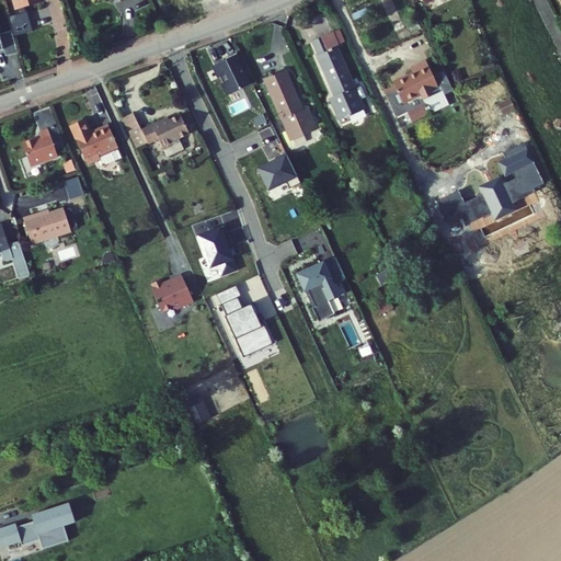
[(44,2),(43,0),(12,0),(15,10),(19,9),(25,8),(44,2)]
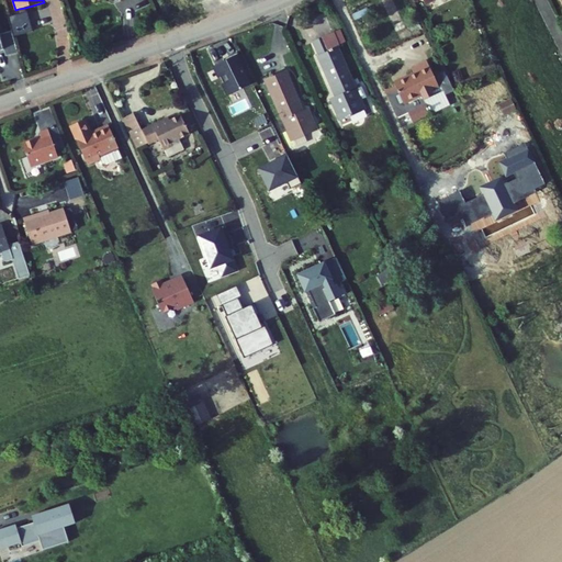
[(10,15),(15,36),(33,31),(29,11),(26,11),(20,13),(10,15)]
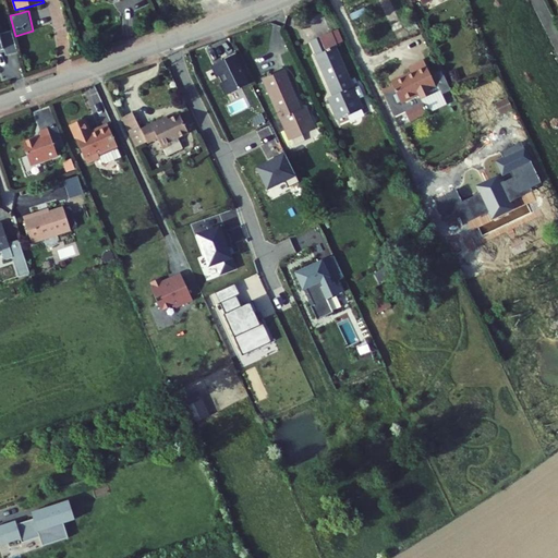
[(19,51),(12,29),(3,32),(10,53),(19,51)]
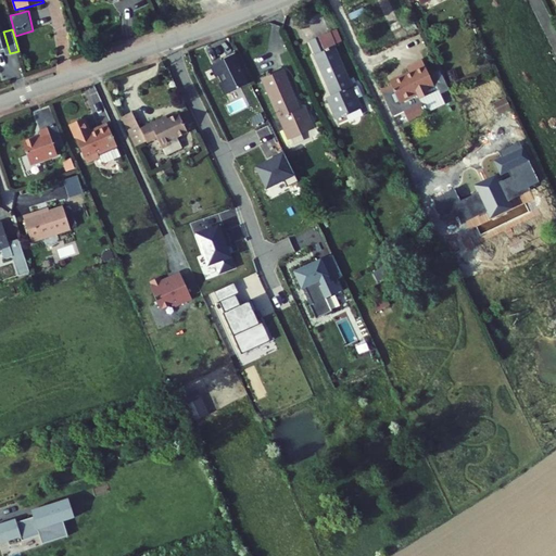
[(10,53),(3,32),(0,33),(4,48),(7,54),(10,53)]
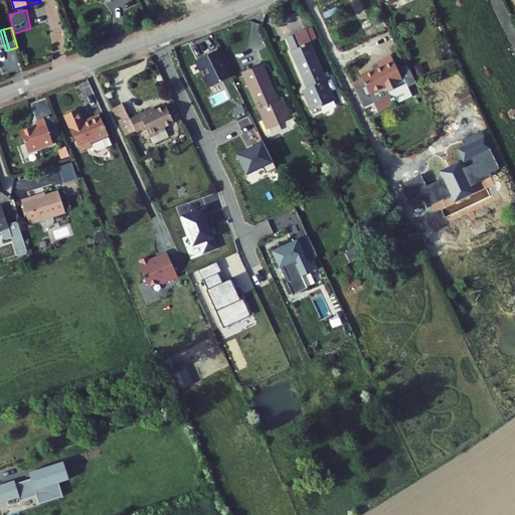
[(314,43),(297,51),(315,91),(310,93),(318,110),(340,99),(314,43)]
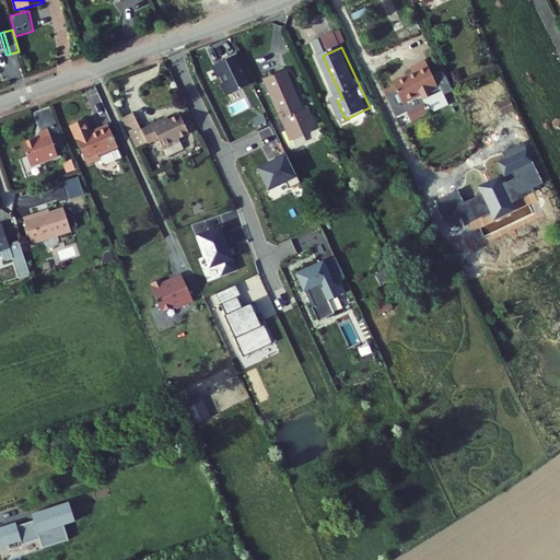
[(429,59),(415,66),(417,70),(395,81),(396,83),(385,89),(398,116),(409,111),(413,120),(432,113),(426,98),(444,90),(446,94),(456,89),(447,69),(435,73),(429,59)]
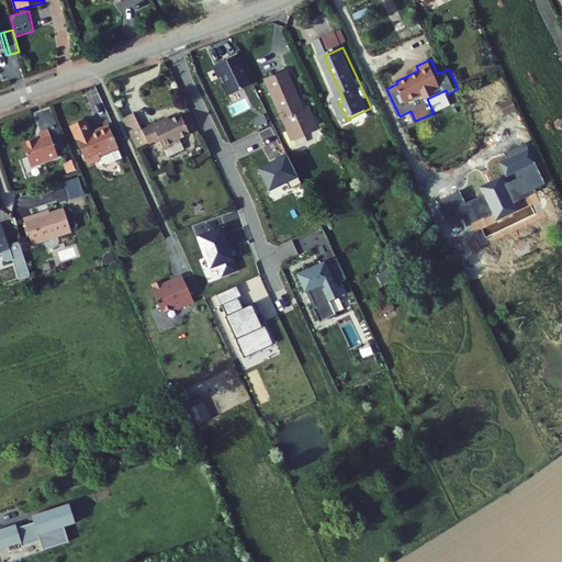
[(292,71),(273,80),(302,141),(325,130),(317,112),(312,114),(292,71)]
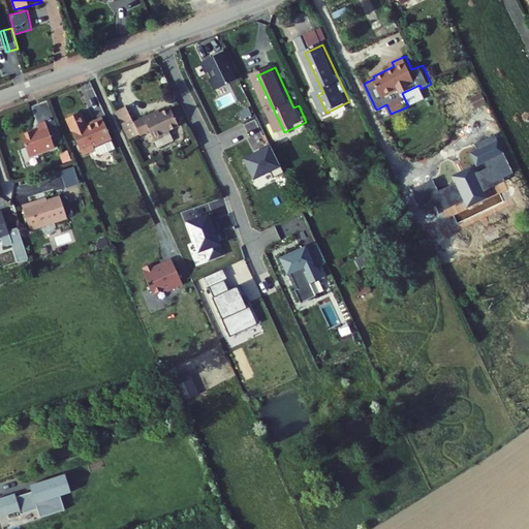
[(484,95),(474,99),(478,110),(488,105),(484,95)]
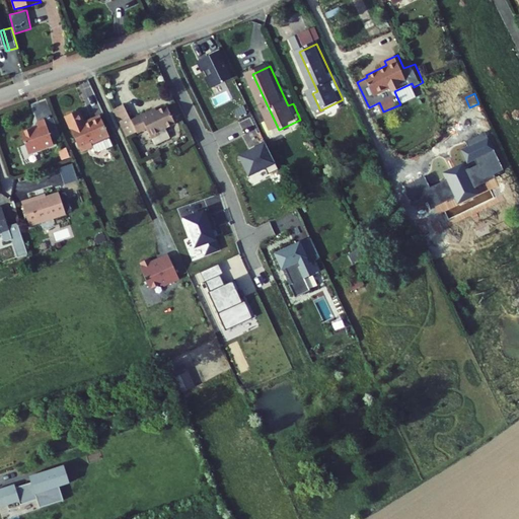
[(128,108),(119,113),(131,141),(140,137),(134,122),(128,108)]
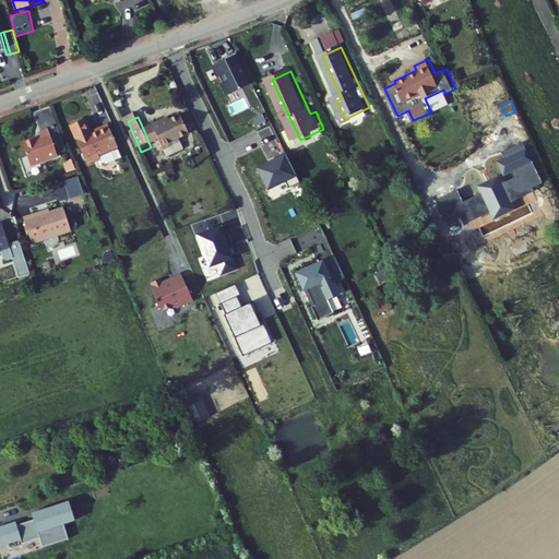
[(163,123),(144,131),(151,147),(161,143),(167,157),(177,154),(174,146),(192,138),(183,117),(164,126),(163,123)]
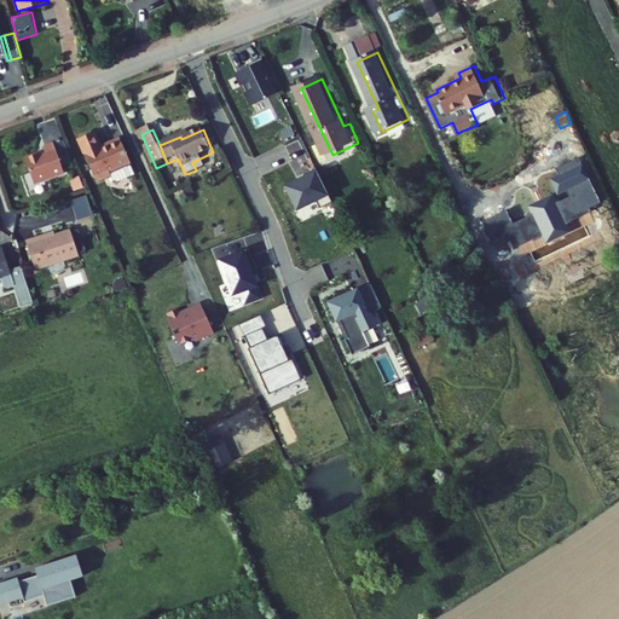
[(104,132),(87,140),(108,185),(125,177),(126,179),(131,181),(145,175),(129,140),(113,149),(104,132)]
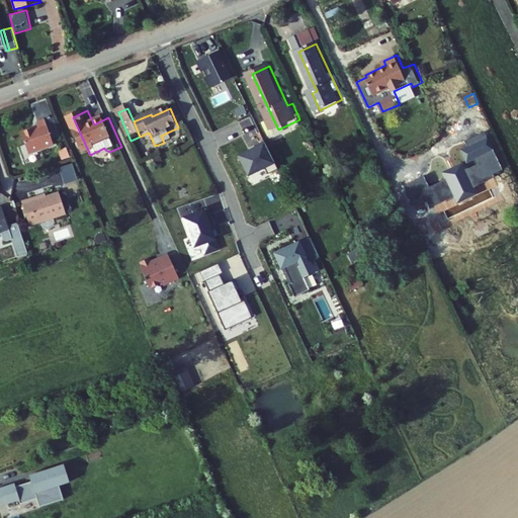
[(46,125),(28,132),(36,154),(62,144),(53,120),(45,122),(46,125)]
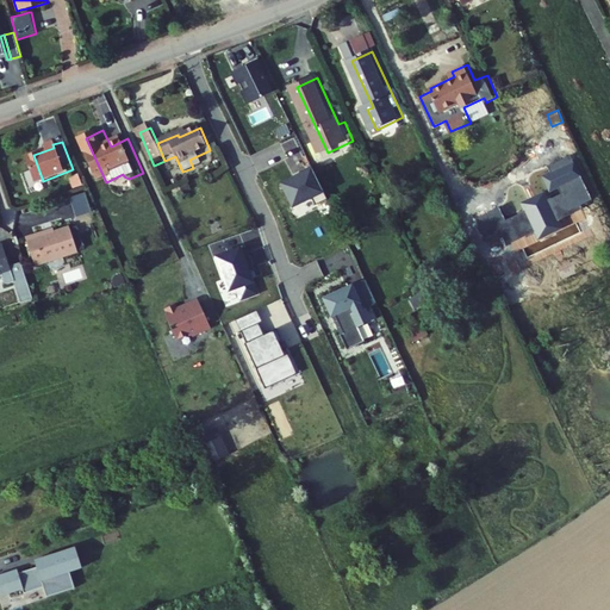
[(475,219),(487,242),(506,232),(511,243),(582,210),(580,206),(592,200),(571,156),(548,167),(561,194),(505,221),(498,207),(475,219)]
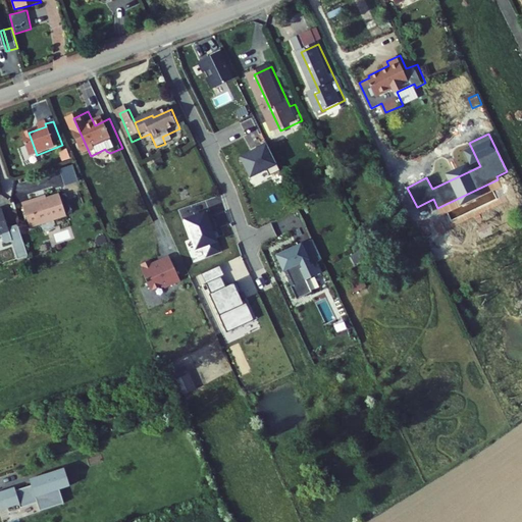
[(152,140),(145,143),(147,151),(154,148),(152,140)]
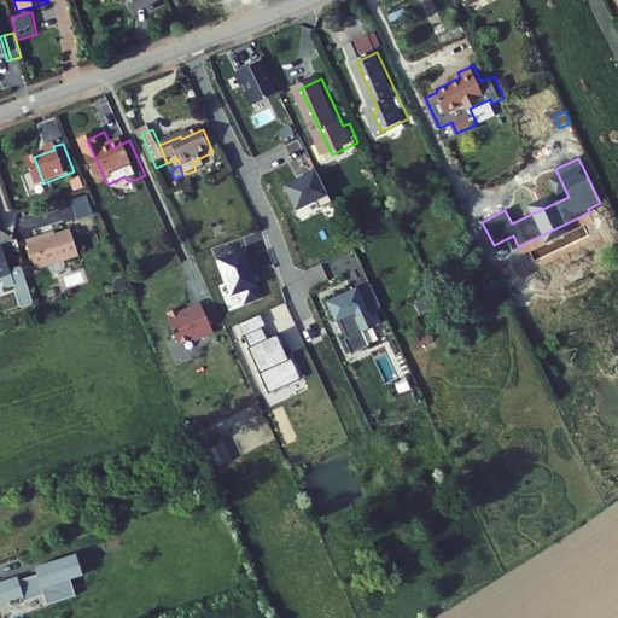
[(332,202),(315,169),(304,175),(305,178),(316,200),(320,208),(332,202)]
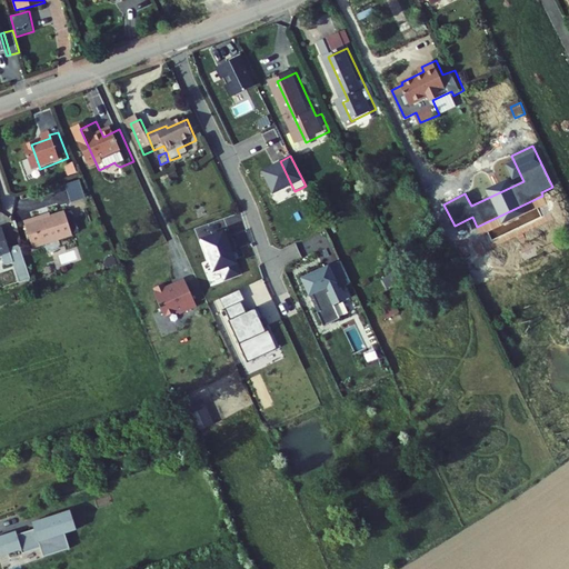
[(291,185),(281,163),(262,172),(272,193),(291,185)]
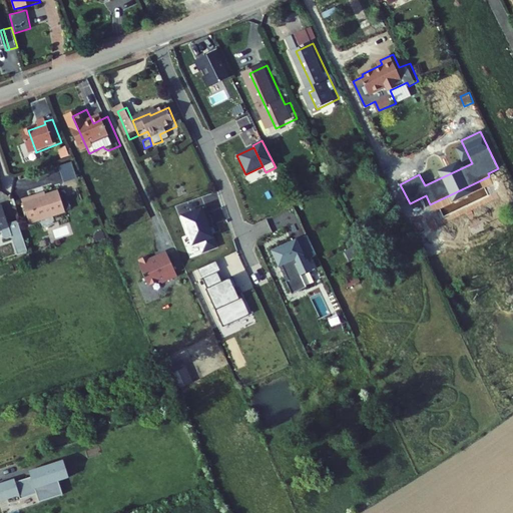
[(36,195),(27,198),(36,223),(72,210),(64,189),(52,193),(37,198),(36,195)]
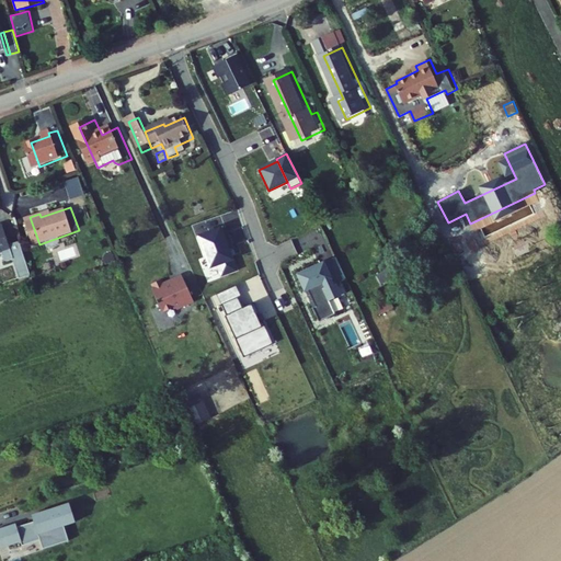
[(56,208),(39,214),(41,217),(57,212),(56,208)]
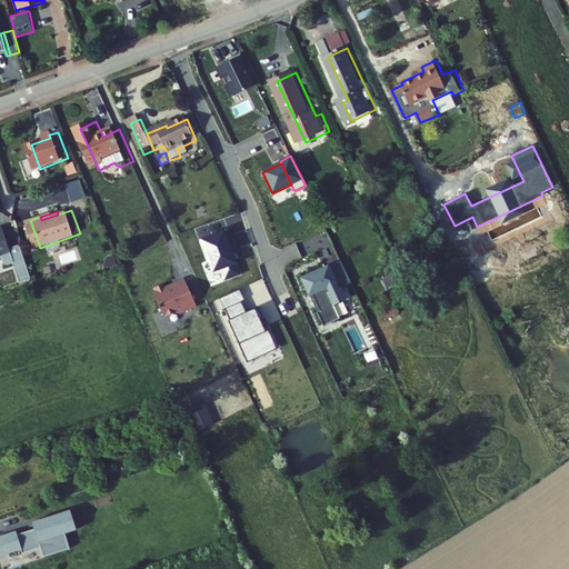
[(0,258),(10,255),(19,251),(10,226),(0,229),(1,231),(0,231),(0,258)]
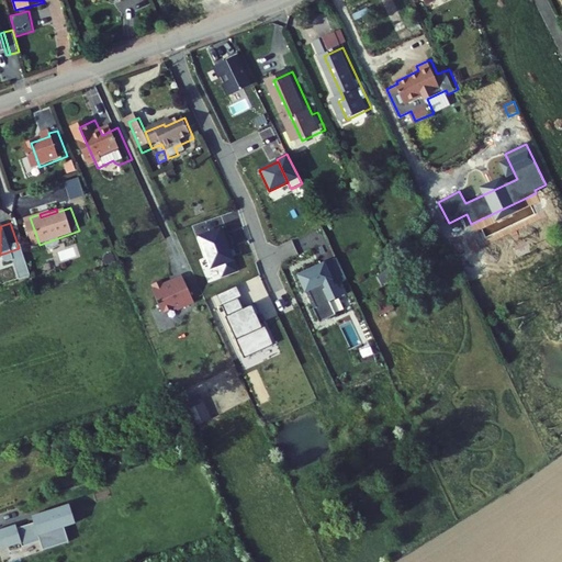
[(227,228),(218,232),(201,237),(212,267),(220,265),(223,274),(232,271),(236,270),(229,250),(234,249),(227,228)]
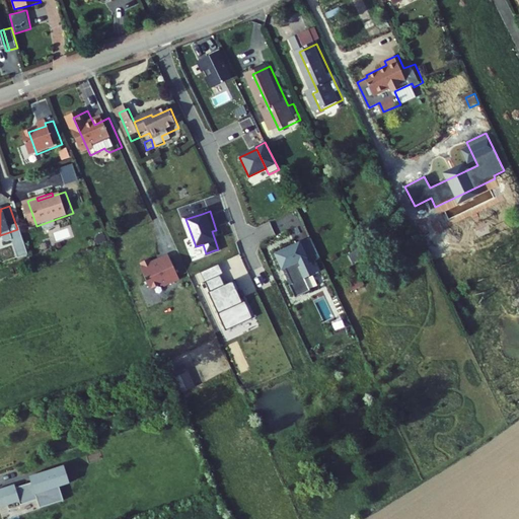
[(17,229),(9,232),(10,238),(19,234),(17,229)]
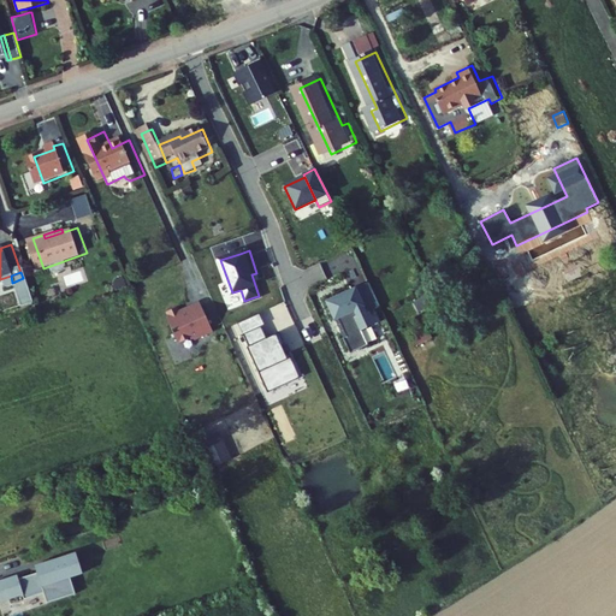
[(351,353),(355,351),(367,345),(361,331),(375,324),(368,311),(380,306),(369,283),(356,289),(356,288),(325,302),(335,321),(339,319),(348,337),(344,338),(351,353)]
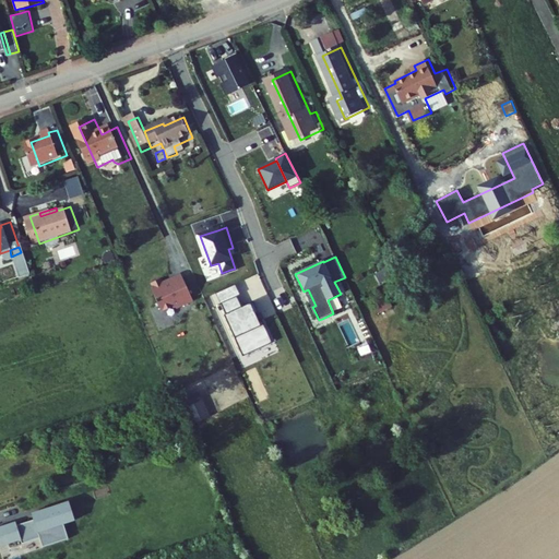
[(186,290),(176,268),(167,272),(167,273),(157,277),(155,271),(145,275),(149,282),(146,283),(156,304),(168,298),(170,301),(182,295),(181,293),(186,290)]
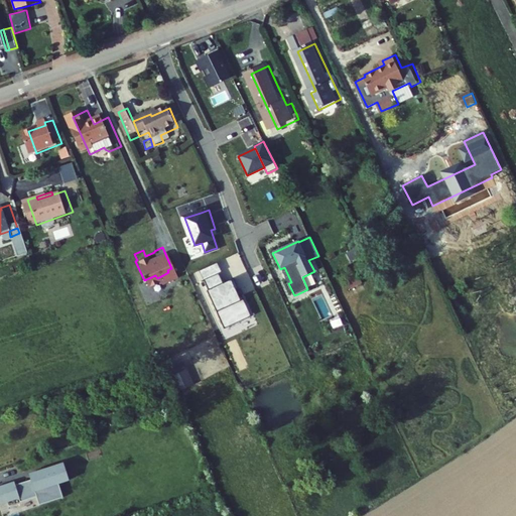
[(208,290),(215,307),(224,328),(251,316),(242,296),(238,297),(235,290),(238,289),(234,279),(223,284),(219,274),(205,280),(210,290),(208,290)]
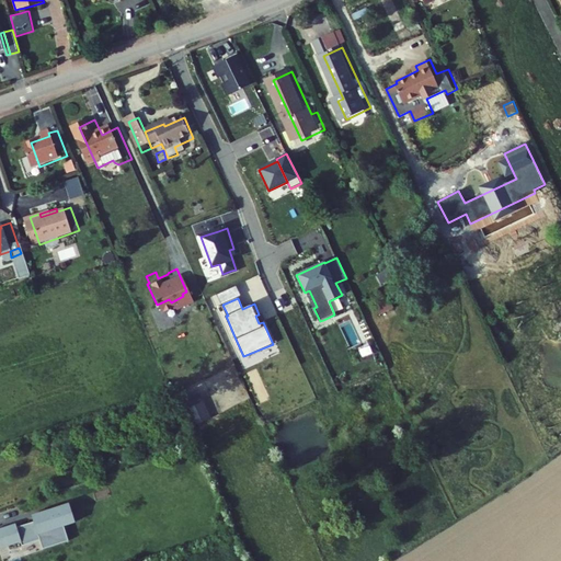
[(375,306),(380,317),(393,310),(388,298),(375,306)]
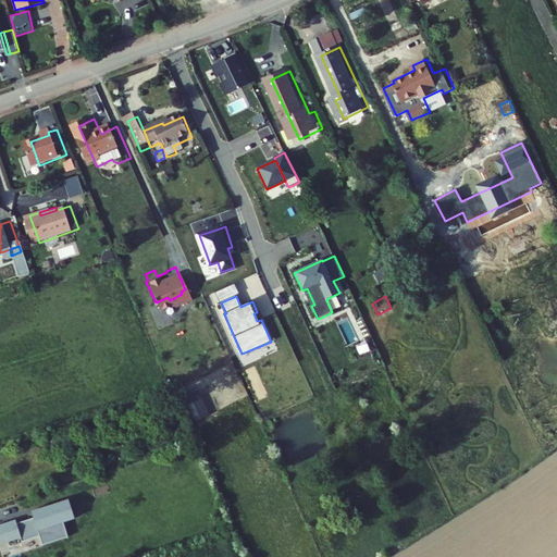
[(193,421),(209,415),(198,387),(182,393),(193,421)]
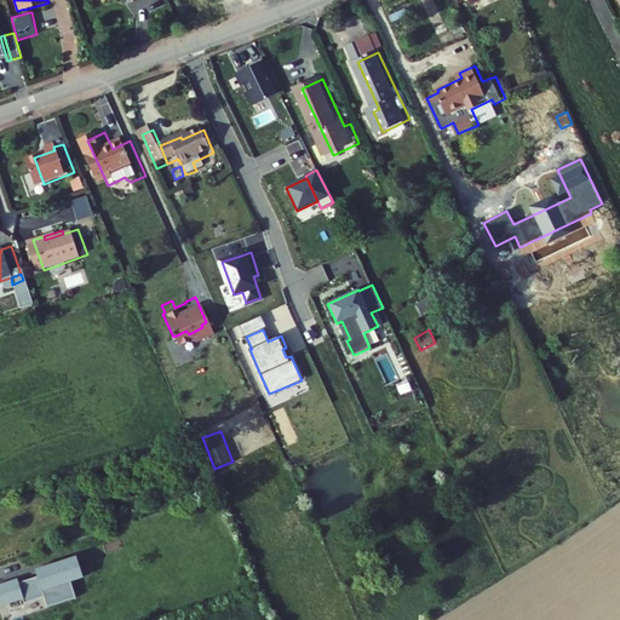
[(84,578),(79,564),(76,557),(35,570),(38,578),(18,584),(17,580),(0,585),(0,606),(0,607),(24,600),(26,603),(44,597),(47,607),(75,598),(70,583),(84,578)]
